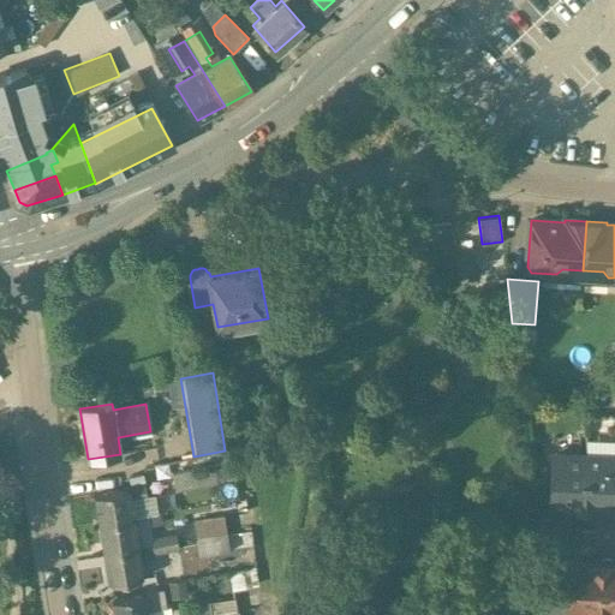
[(585,457),(553,454),(550,507),(583,508),(585,457)]
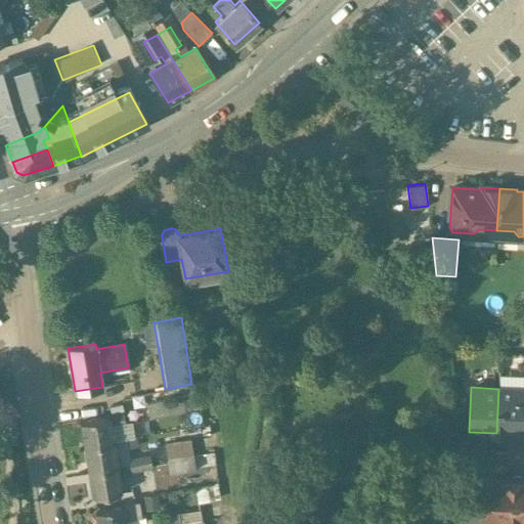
[(523,389),(498,389),(496,433),(523,434),(523,389)]
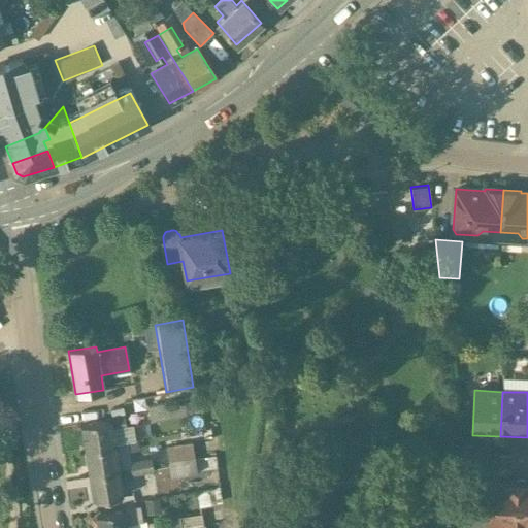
[(197,398),(179,401),(183,417),(199,414),(197,398)]
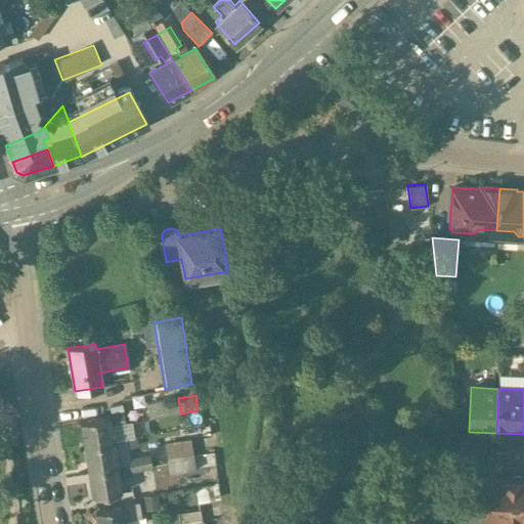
[(178,398),(149,403),(151,419),(181,413),(178,398)]
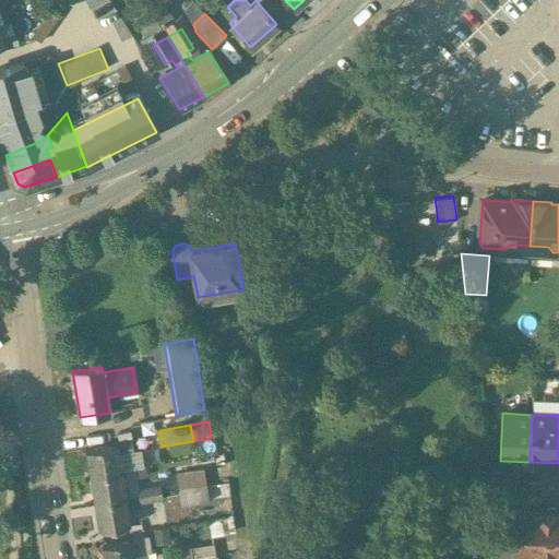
[(115,444),(86,450),(91,477),(121,472),(119,454),(133,452),(131,439),(115,441),(115,444)]
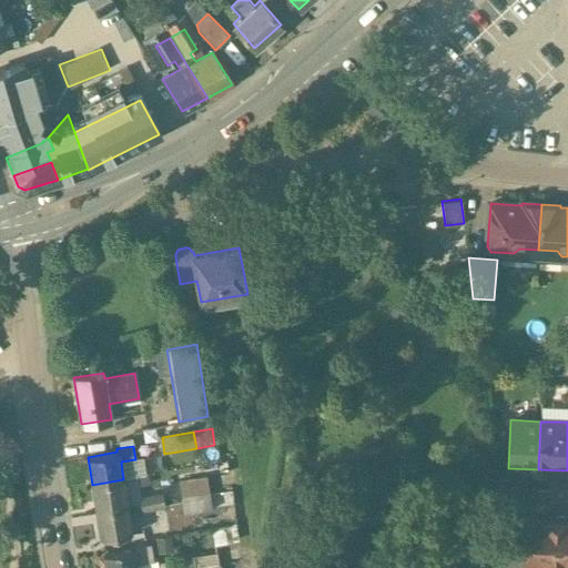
[(205,477),(178,482),(181,497),(209,493),(205,477)]
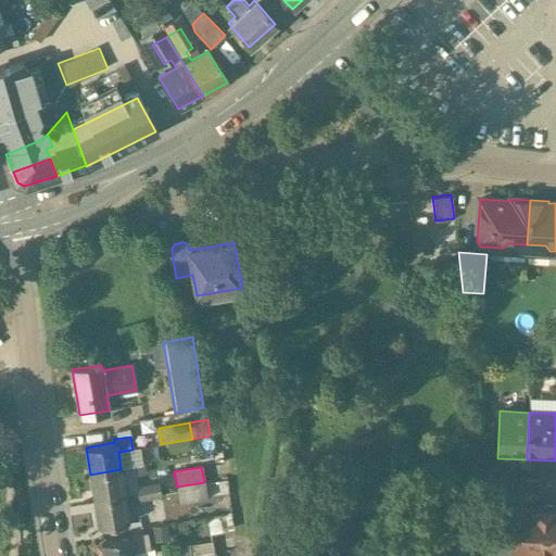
[(516,469),(483,468),(485,483),(487,483),(514,484),(515,484),(516,471),(516,469)]
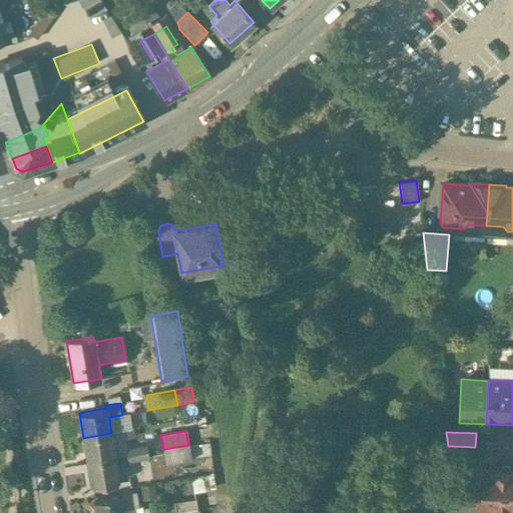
[(111,433),(83,438),(87,463),(115,458),(111,433)]
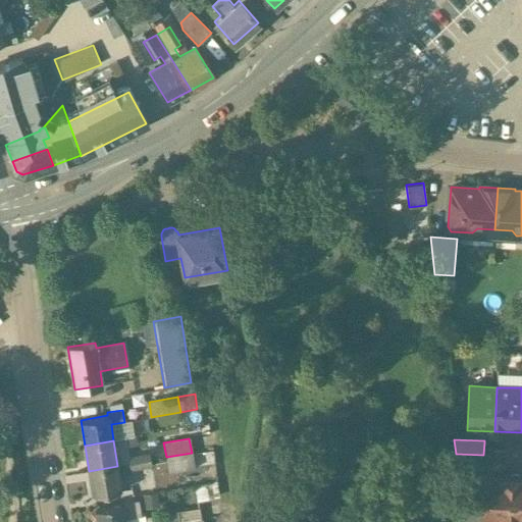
[(192,453),(166,457),(169,473),(195,469),(192,453)]
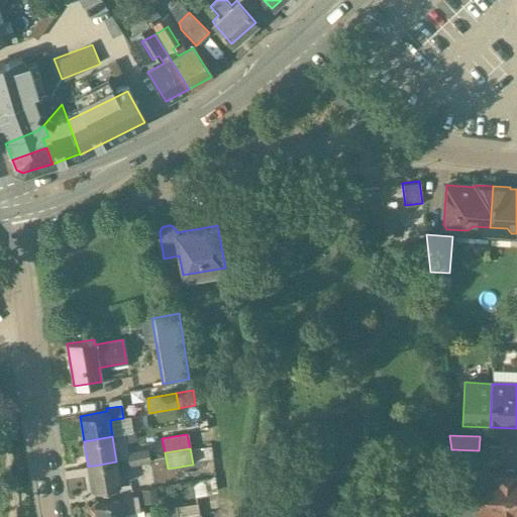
[(127,453),(129,466),(150,461),(148,449),(127,453)]
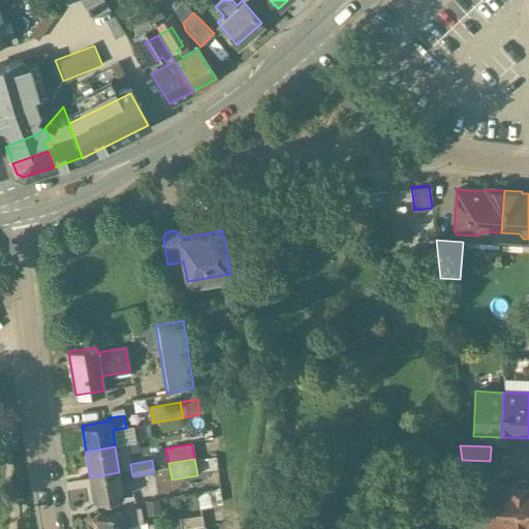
[(489,461),(463,460),(466,486),(479,486),(480,473),(489,473),(489,461)]
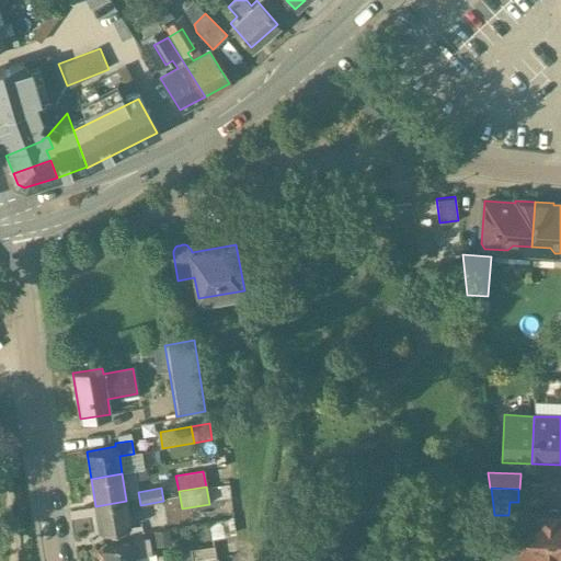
[(126,501),(95,506),(100,533),(130,527),(126,501)]
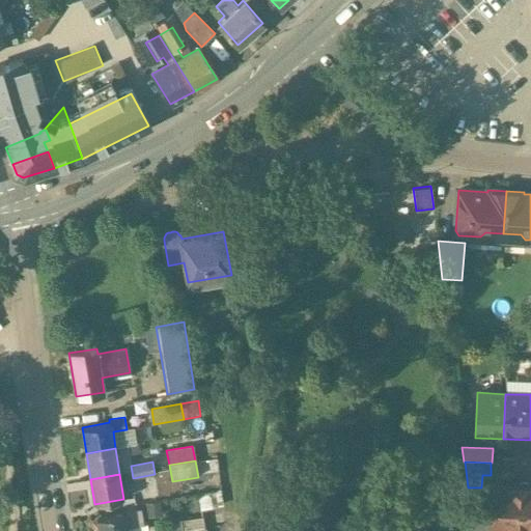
[(519,486),(492,485),(491,529),(516,530),(519,486)]
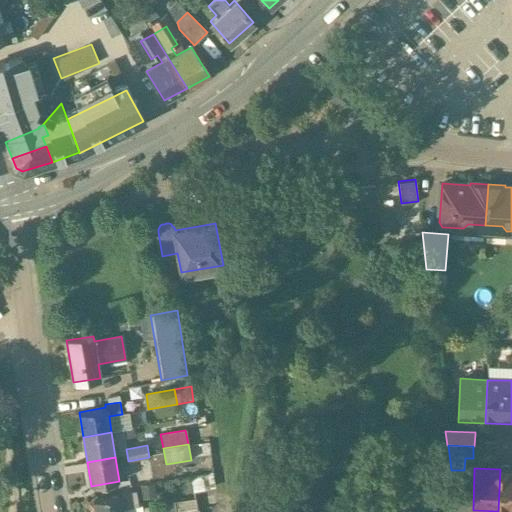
[(511,469),(500,469),(498,511),(511,511),(511,469)]
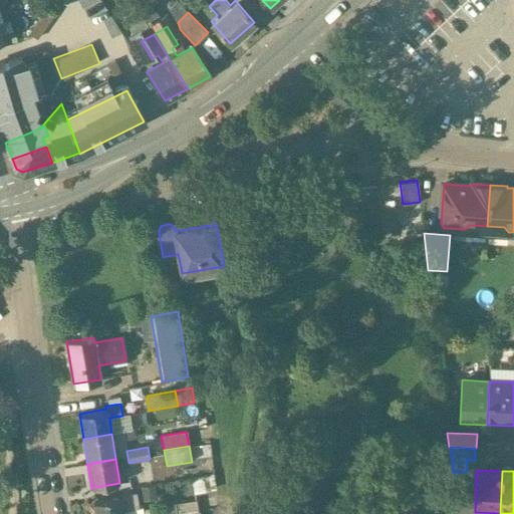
[(208,478),(192,481),(194,493),(210,491),(208,478)]
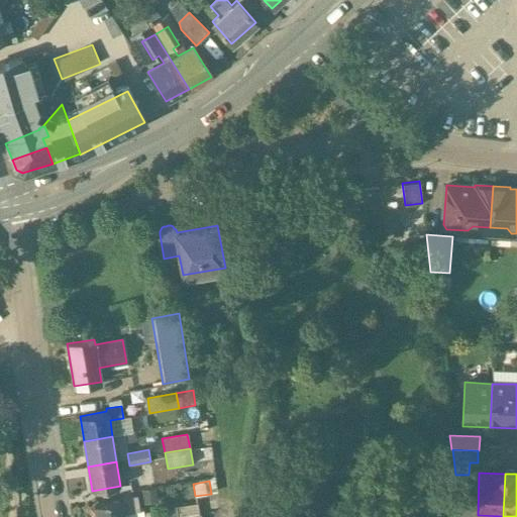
[(120,501),(92,505),(94,516),(122,516),(122,509),(136,507),(134,497),(120,499),(120,501)]
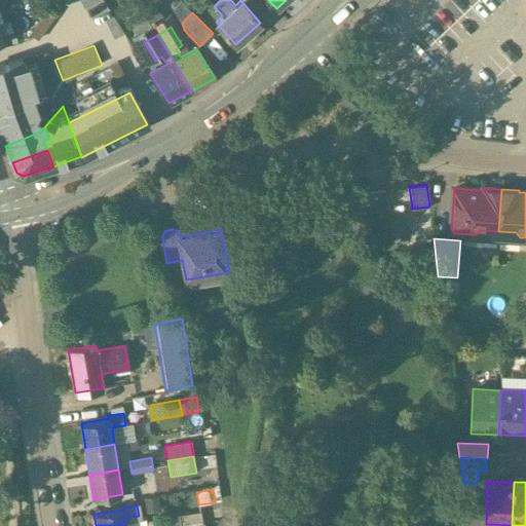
[(200,513),(180,517),(181,525),(186,525),(202,523),(200,513)]
